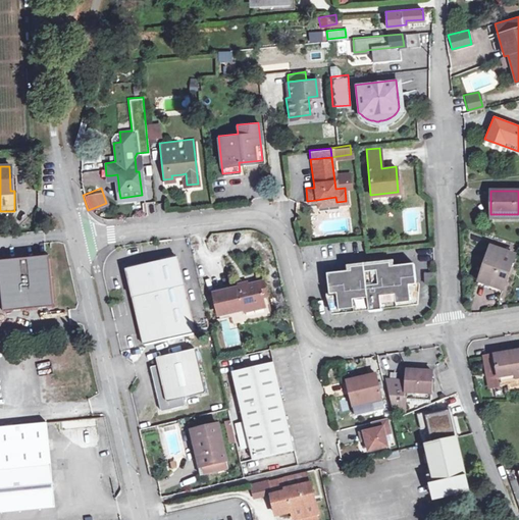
[(476,279),(502,289),(514,253),(489,244),(476,279)]
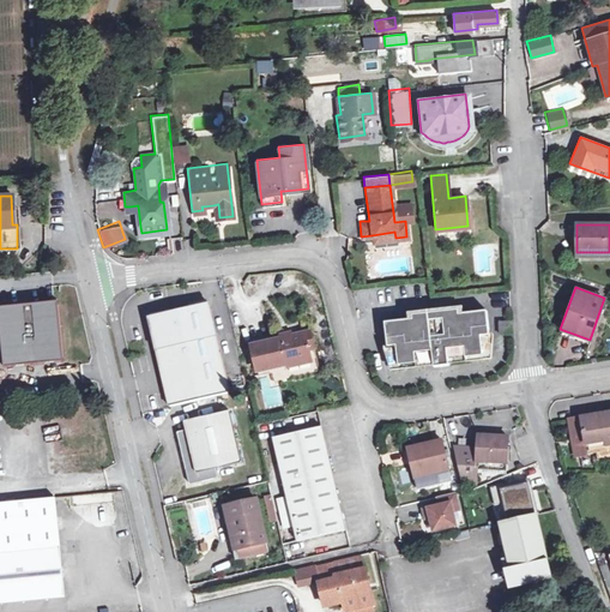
[(0,351),(1,364),(60,358),(54,300),(0,305),(0,351)]
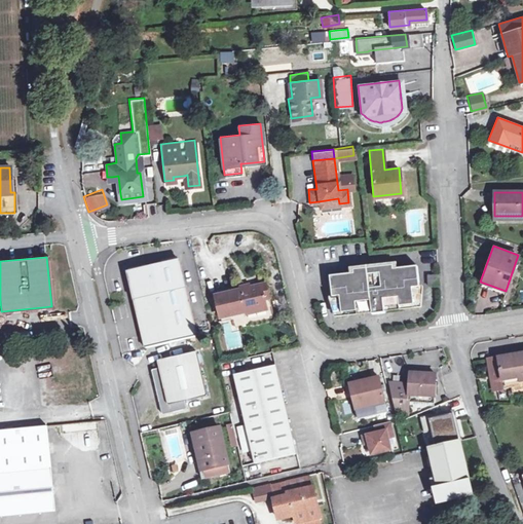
[(125,271),(143,346),(194,335),(176,259),(125,271)]
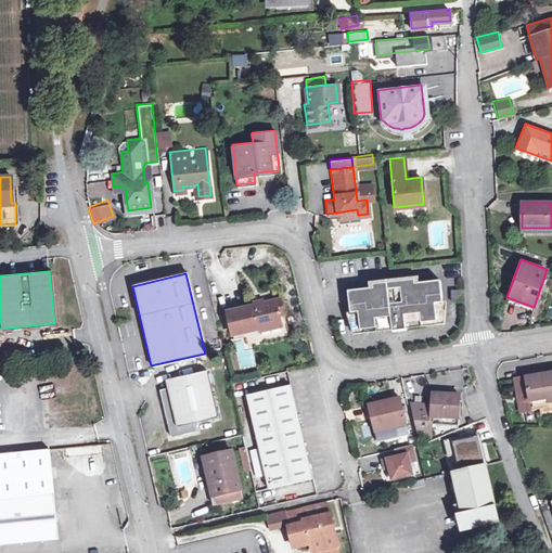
[(405,323),(436,320),(435,303),(441,301),(439,279),(414,282),(414,279),(372,283),(372,287),(347,290),(349,312),(357,311),(359,330),(390,325),(392,331),(405,329),(405,323)]
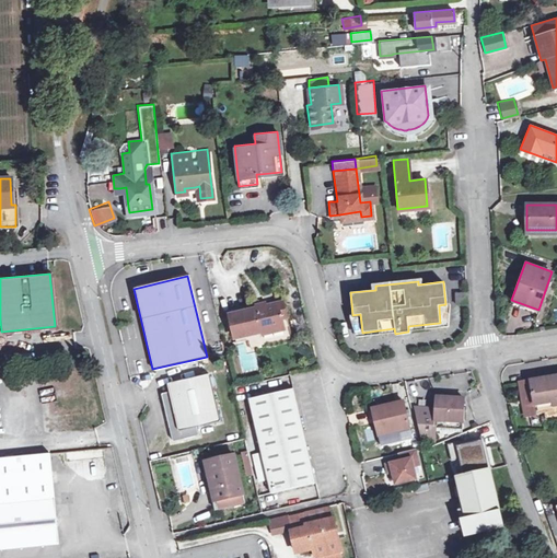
[(463,292),(451,292),(452,302),(464,302),(463,292)]
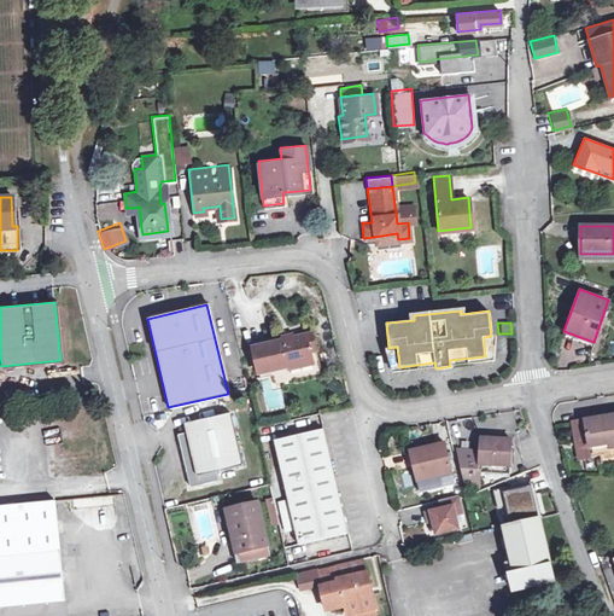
[(250,344),(256,372),(269,367),(269,372),(272,381),(319,370),(308,330),(250,344)]
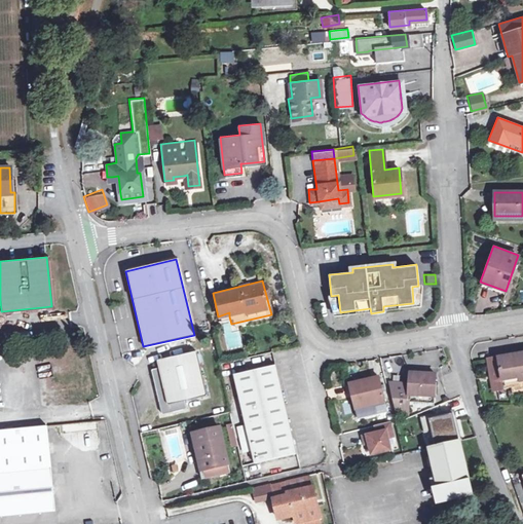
[(420,302),(418,286),(412,287),(413,303),(420,302)]
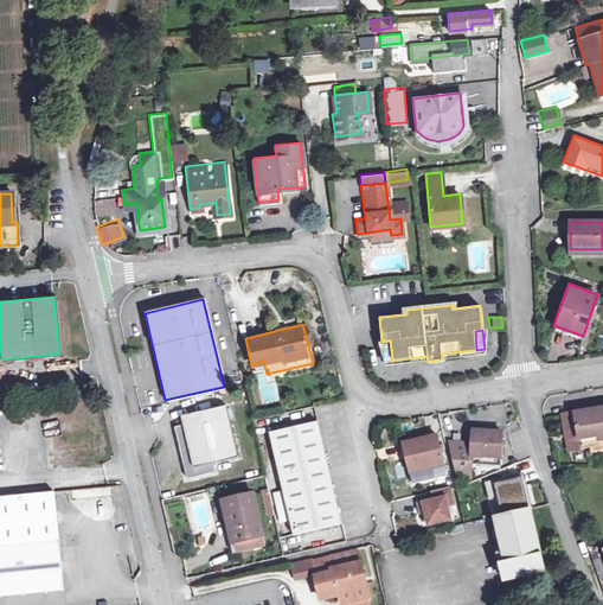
[(390,341),(382,342),(384,361),(392,361),(390,341)]
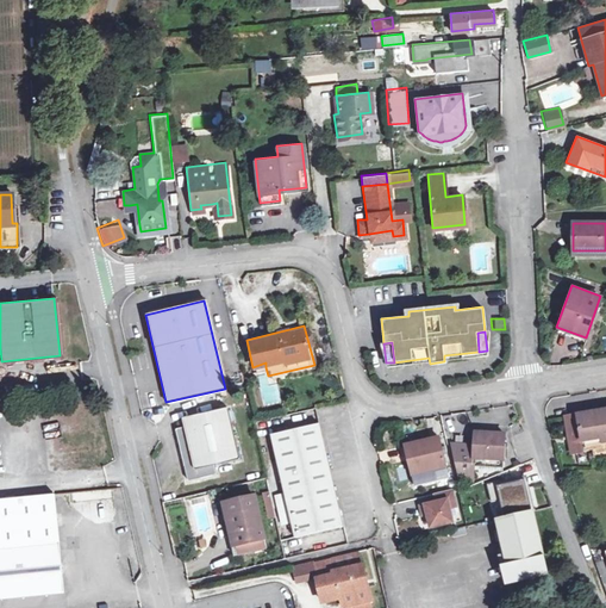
[(192,423),(182,426),(173,428),(186,479),(213,473),(212,464),(238,457),(225,405),(189,414),(192,423)]
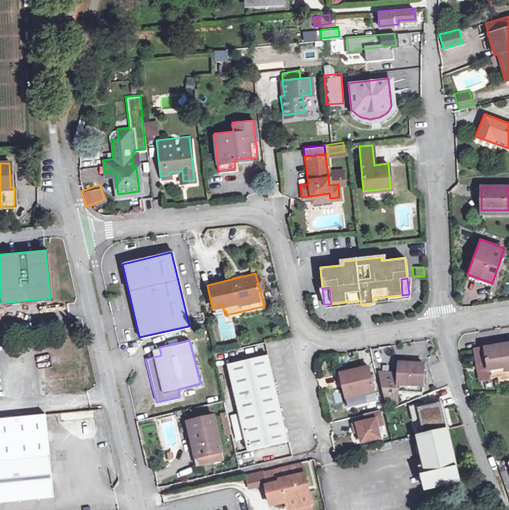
[(508,341),(483,346),(474,348),(478,373),(488,371),(489,376),(508,372),(508,341)]
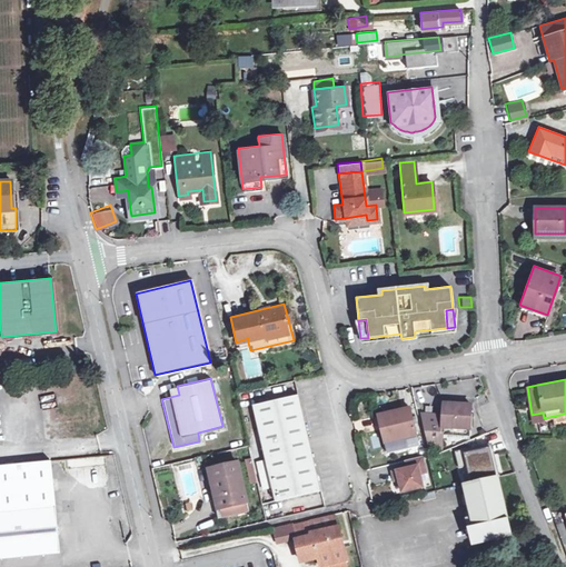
[(168,388),(170,397),(179,395),(177,386),(168,388)]
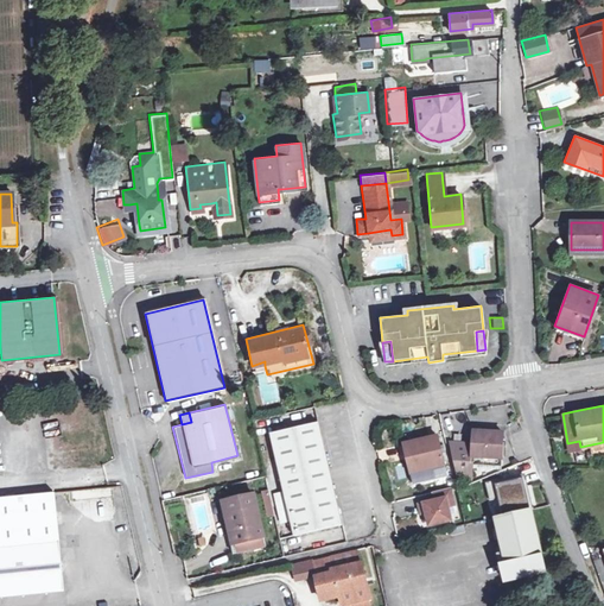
[(338,523),(316,422),(268,433),(291,534),(338,523)]
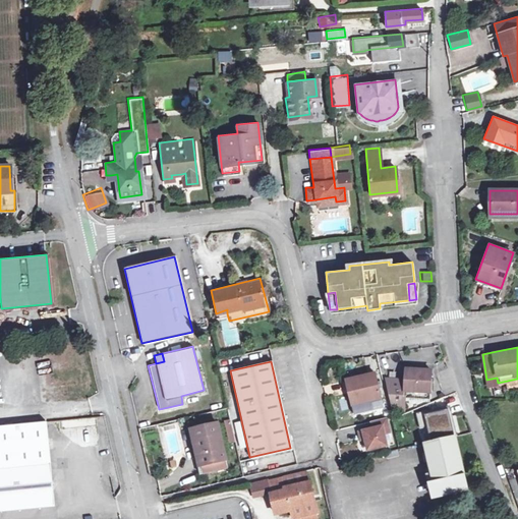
[(428,369),(404,367),(403,379),(385,378),(391,408),(401,408),(402,396),(425,399),(428,369)]
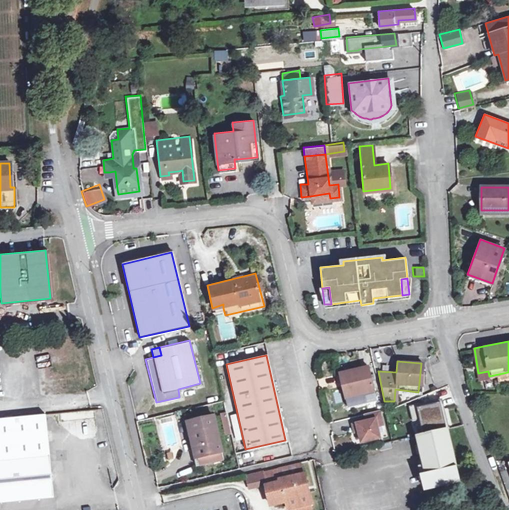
[(338,372),(344,396),(347,406),(376,399),(367,365),(338,372)]
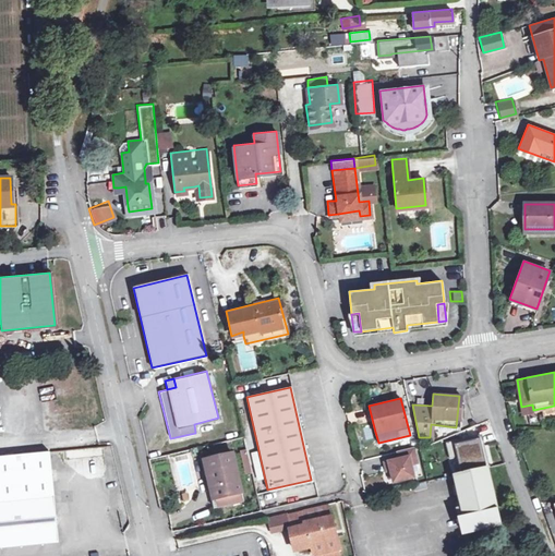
[(446,454),(454,451),(450,438),(443,440),(446,454)]
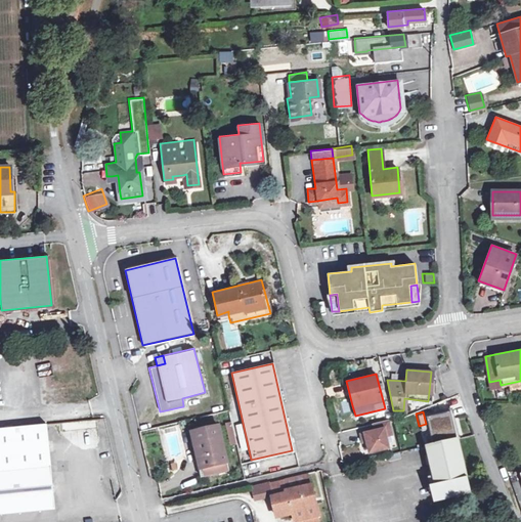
[(387,418),(372,422),(374,429),(360,433),(361,440),(365,439),(368,450),(388,446),(385,434),(390,433),(387,418)]
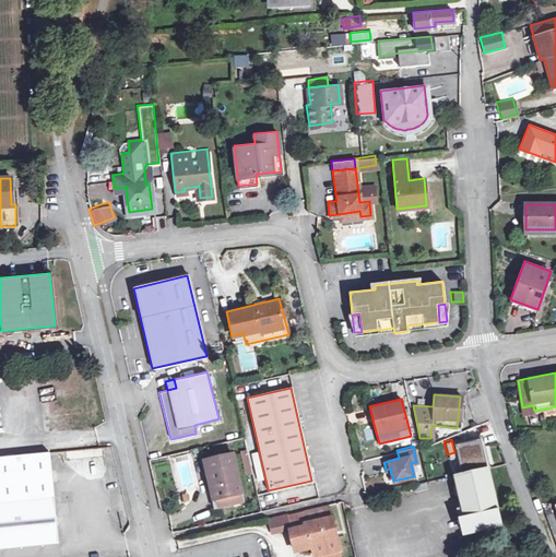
[(0,545),(56,541),(47,451),(0,455),(0,545)]
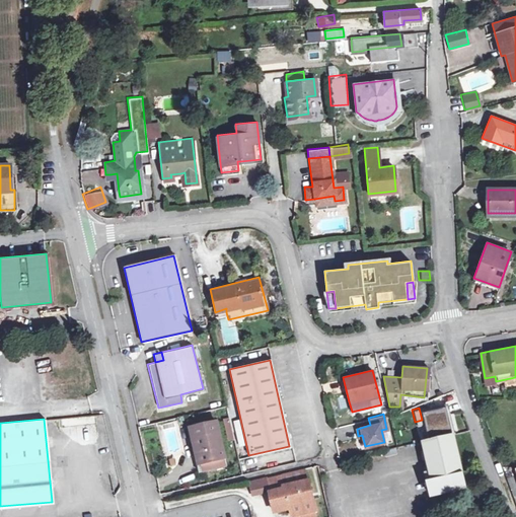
[(224,464),(215,420),(191,426),(200,469),(224,464)]
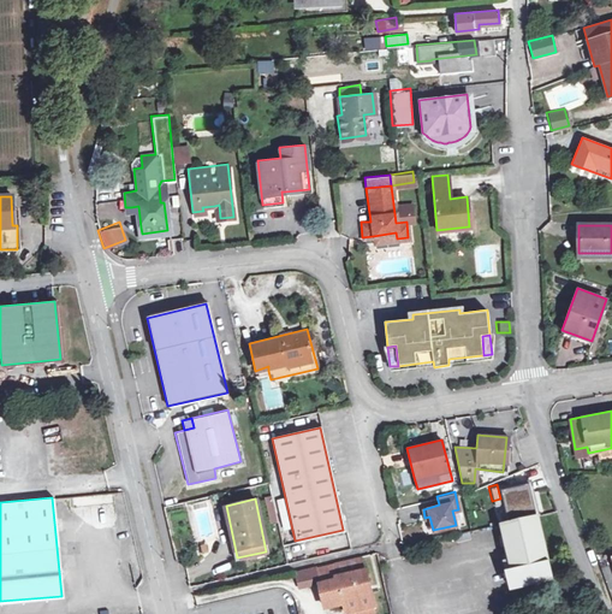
[(500,521),(507,555),(509,561),(504,562),(510,588),(550,579),(535,514),(500,521)]
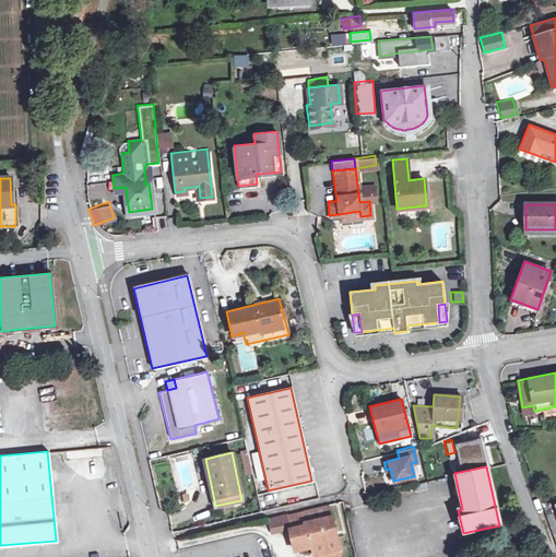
[(323,504),(299,509),(304,525),(287,529),(293,549),(310,546),(312,556),(338,556),(329,518),(327,519),(323,504)]
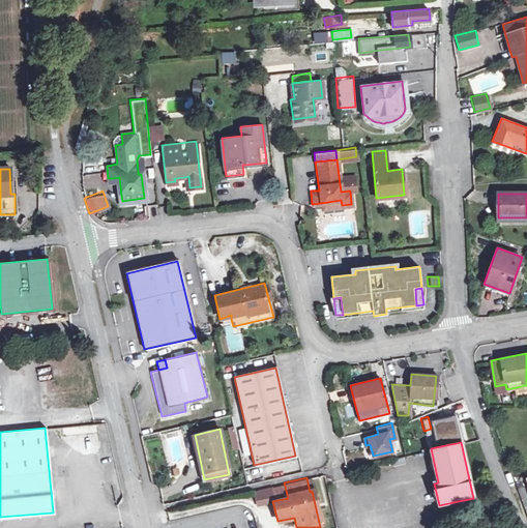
[(288,498),(284,482),(269,486),(272,501),(288,498)]
